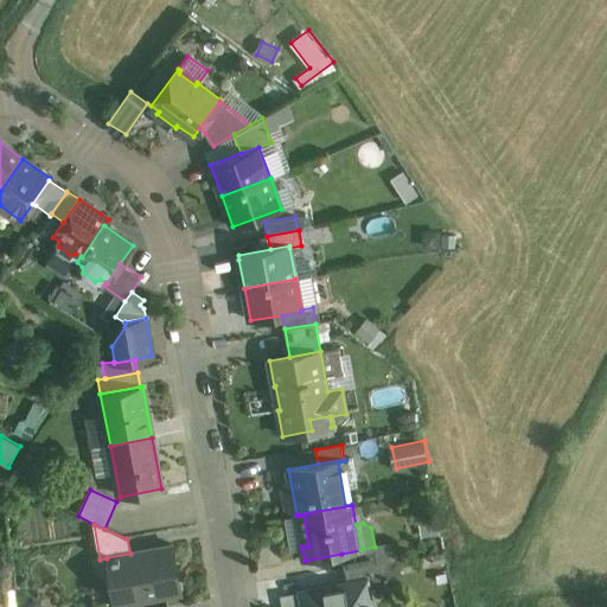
[(131,554),(107,557),(107,558),(108,563),(115,562),(119,586),(112,587),(115,605),(180,593),(172,547),(131,554)]
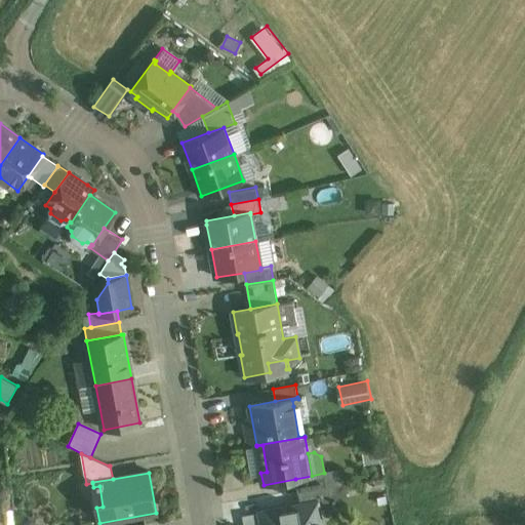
[(324,473),(312,476),(295,479),(297,493),(298,492),(326,487),(324,473)]
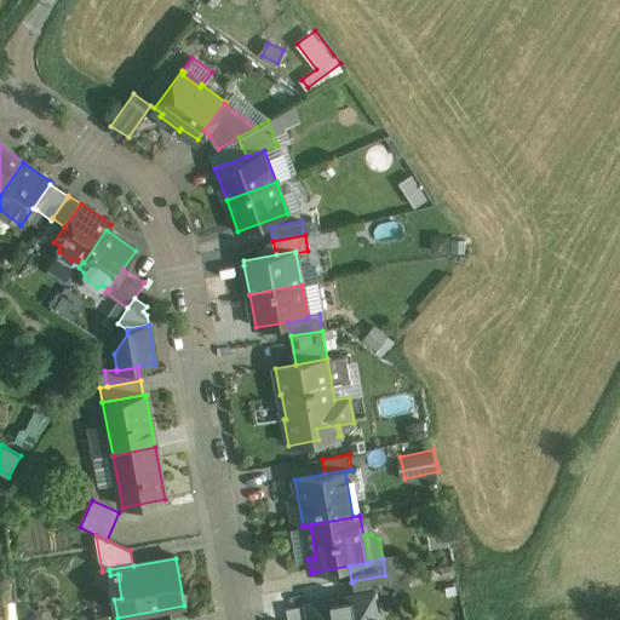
[(385,575),(352,581),(355,597),(374,593),(374,595),(391,592),(388,574),(385,575)]
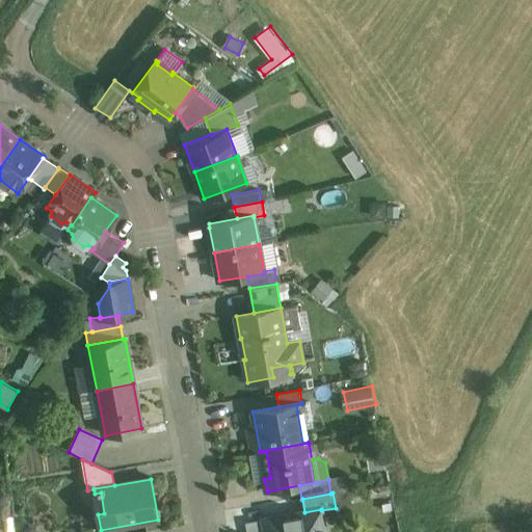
[(304,512),(297,513),(298,516),(291,517),(290,514),(264,520),(266,531),(324,531),(321,510),(321,509),(304,512)]
